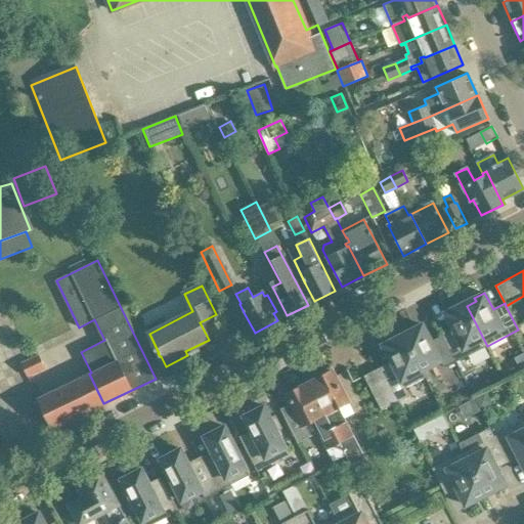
[(453,330),(442,336),(456,361),(487,346),(467,306),(457,311),(455,307),(445,313),(453,330)]
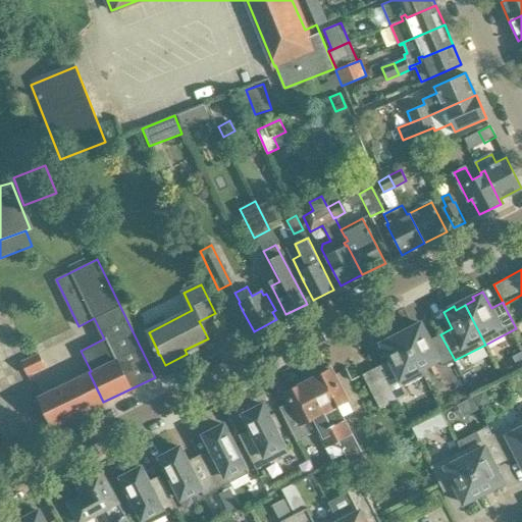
[(412,331),(403,336),(423,376),(424,375),(420,369),(439,360),(442,366),(455,360),(440,334),(429,340),(421,323),(411,328),(412,331)]
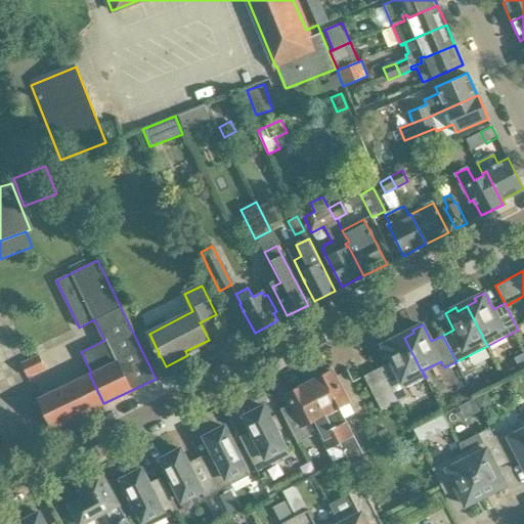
[(392,361),(380,367),(398,402),(409,396),(405,388),(425,378),(404,338),(395,343),(393,339),(383,345),(392,361)]
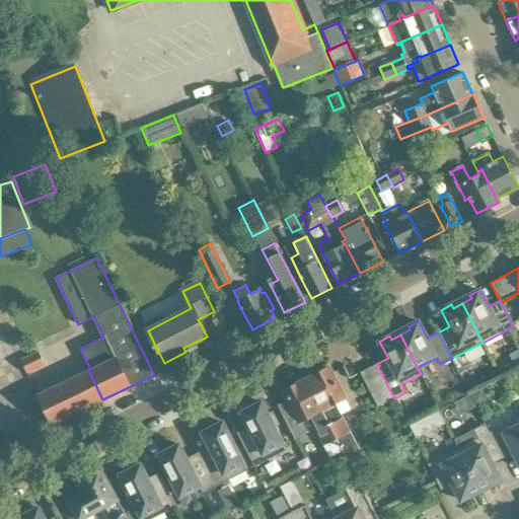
[(20,360),(27,374),(45,366),(39,352),(20,360)]
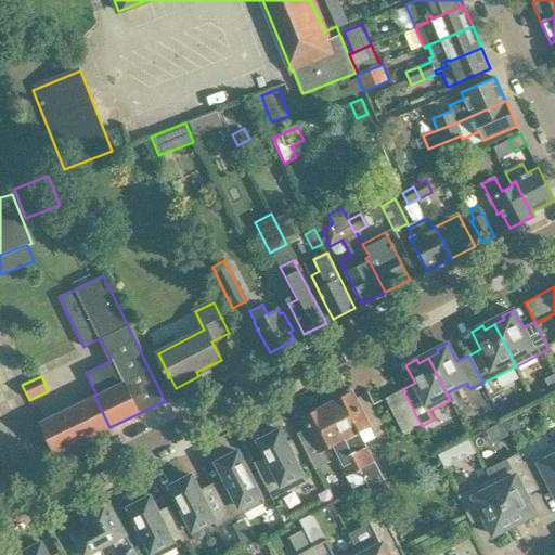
[(422,426),(402,389),(385,398),(404,435),(422,426)]
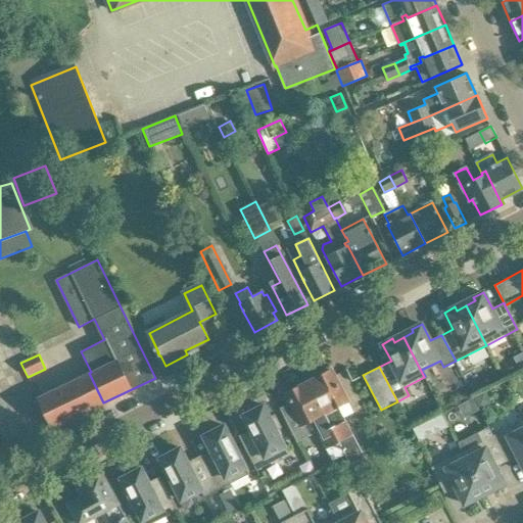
[(352,412),(331,370),(308,381),(340,441),(341,443),(342,447),(350,463),(364,457),(343,417),(352,412)]
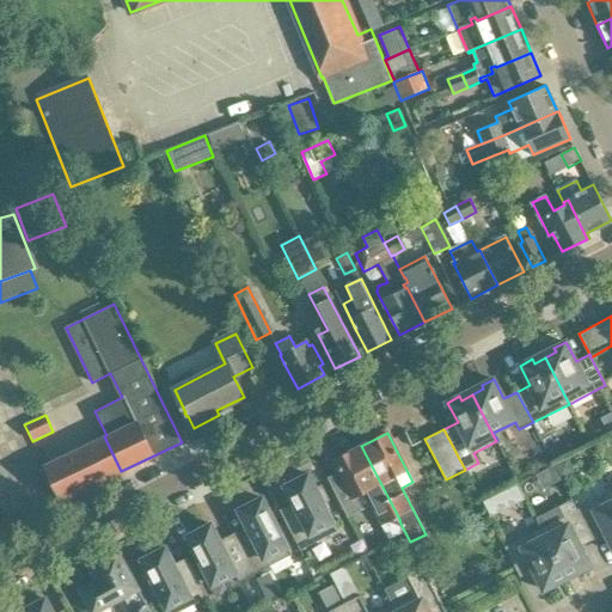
[(46,466),(51,478),(61,500),(121,471),(104,436),(46,466)]
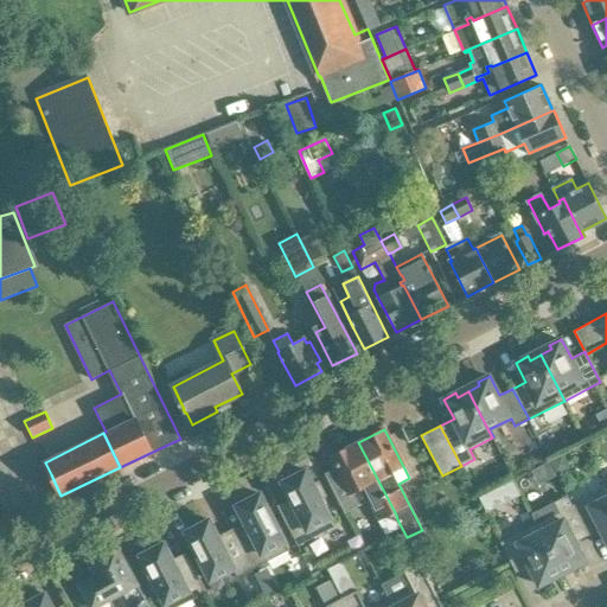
[(358,442),(332,457),(351,492),(338,498),(346,512),(370,500),(381,519),(394,512),(397,519),(396,515),(395,512),(358,442)]
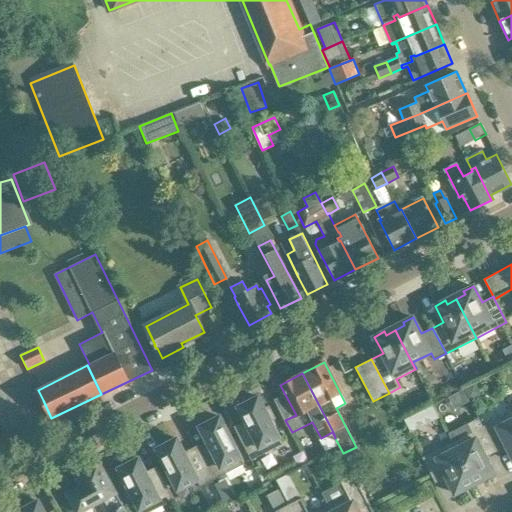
[(461,381),(454,385),(457,392),(464,388),(461,381)]
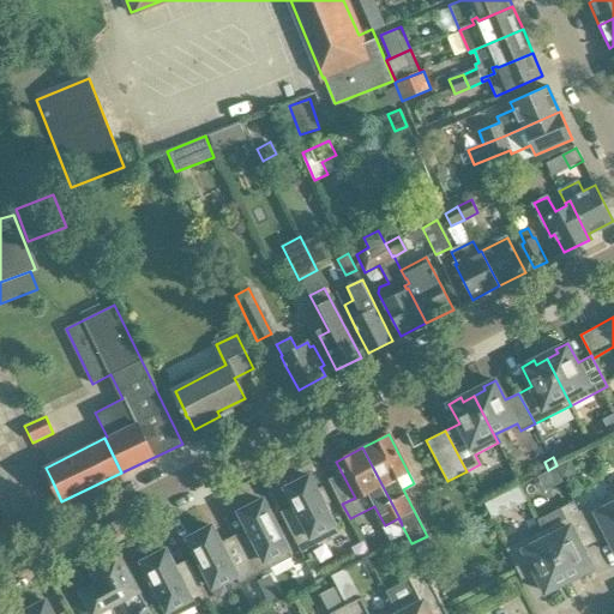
[(557,467),(564,480),(576,473),(570,459),(557,467)]
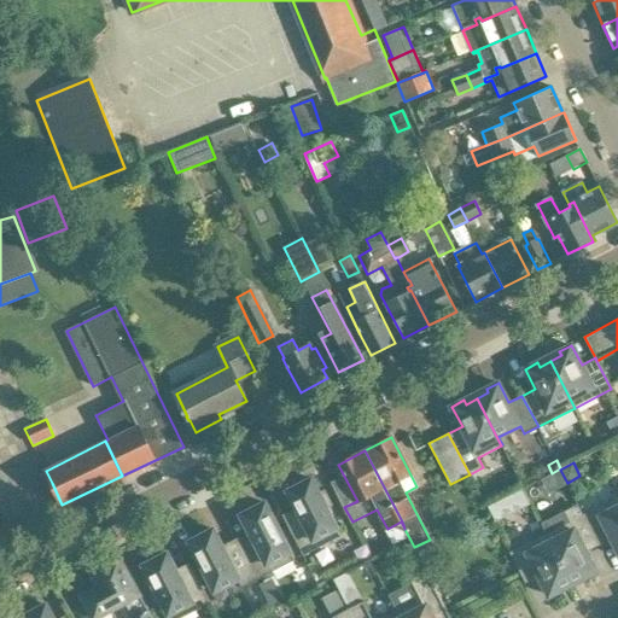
[(284,514),(283,514),(303,555),(342,536),(327,508),(333,506),(325,489),(319,493),(312,478),(287,491),(299,514),(287,520),(284,514)]
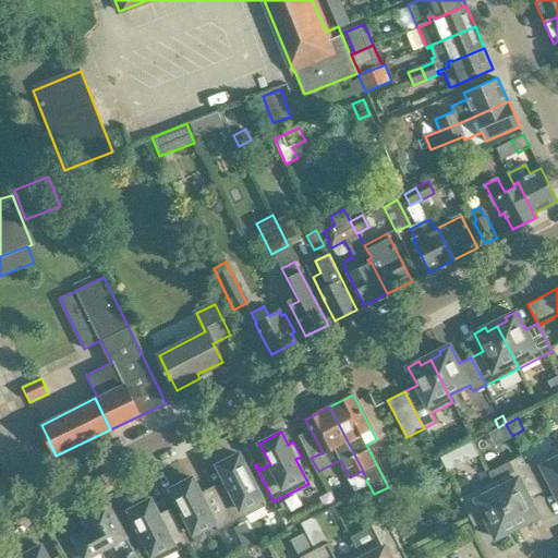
[(471,441),(439,457),(446,470),(477,453),(471,441)]
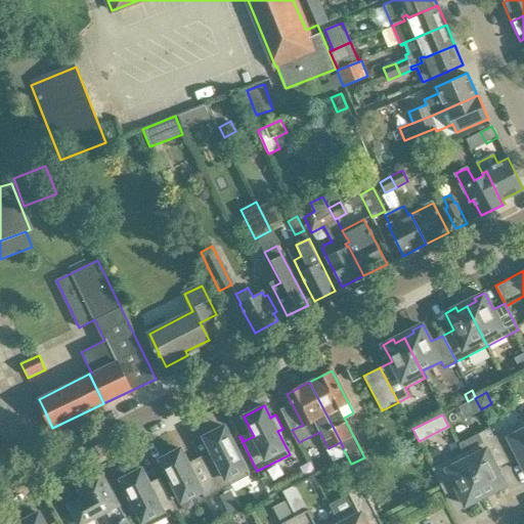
[(523,421),(494,436),(508,463),(519,456),(523,467),(523,421)]
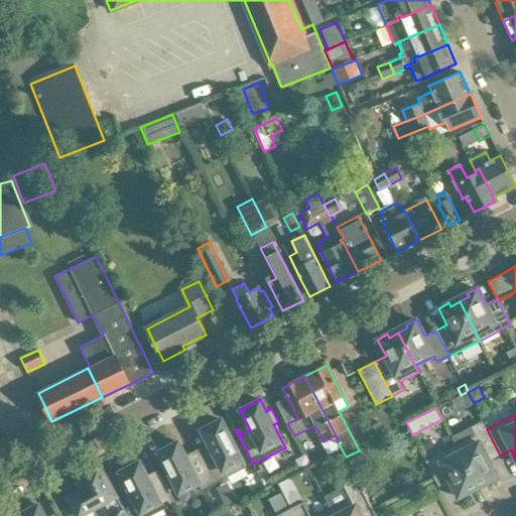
[(212,449),(201,455),(215,484),(246,468),(222,419),(202,429),(212,449)]
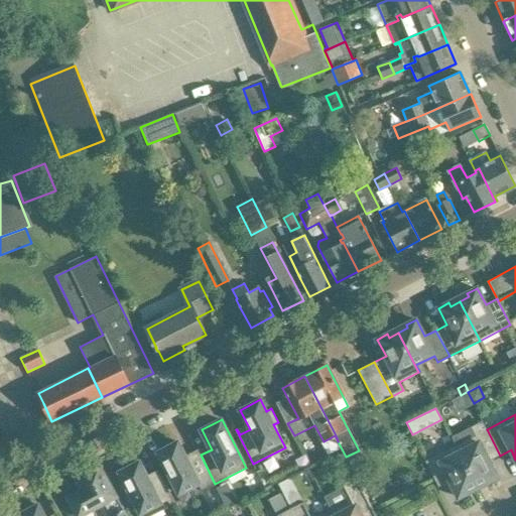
[(482,421),(453,436),(457,445),(477,485),(486,480),(487,483),(498,478),(489,461),(500,456),(487,429),(482,421)]
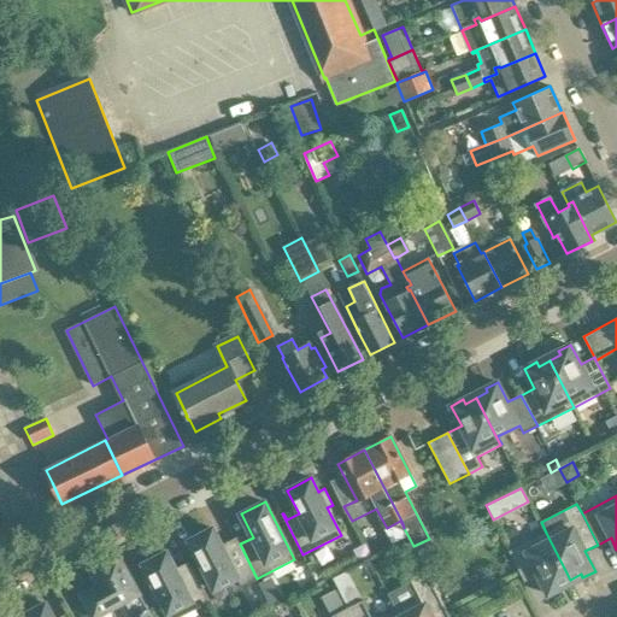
[(213,528),(189,540),(215,589),(238,579),(241,587),(257,579),(240,544),(236,538),(235,538),(239,545),(225,551),(213,528)]
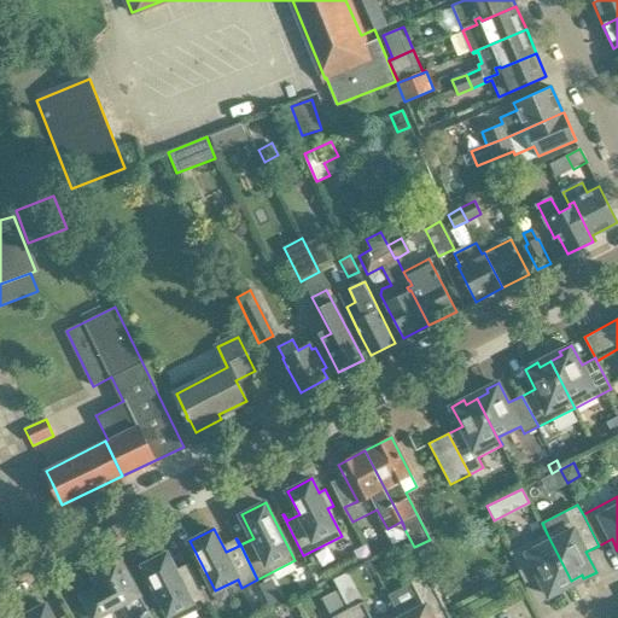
[(571,581),(547,534),(509,552),(525,583),(538,576),(549,596),(561,589),(560,586),(571,581)]
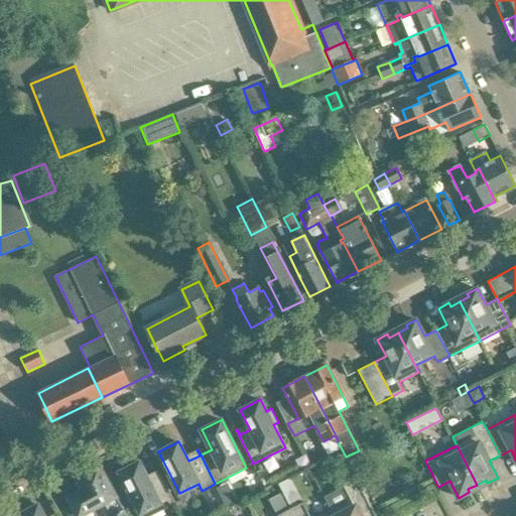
[(139,462),(119,472),(125,484),(121,486),(127,499),(132,497),(141,515),(151,515),(175,504),(158,470),(157,471),(160,476),(149,481),(139,462)]
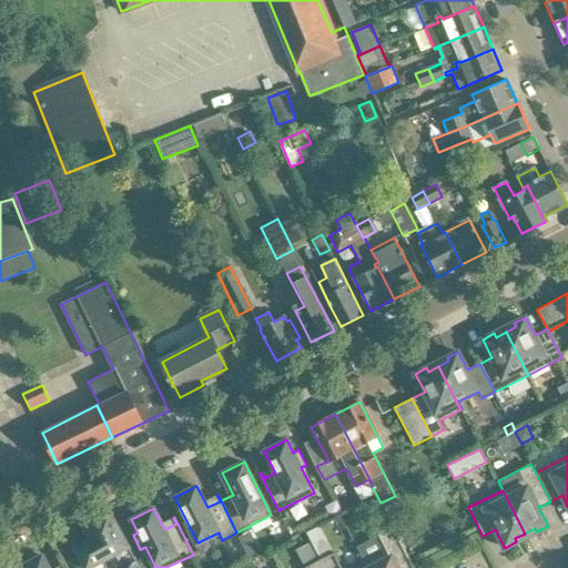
[(140,567),(110,513),(84,526),(91,539),(75,549),(84,567),(90,567),(103,561),(107,567),(140,567)]
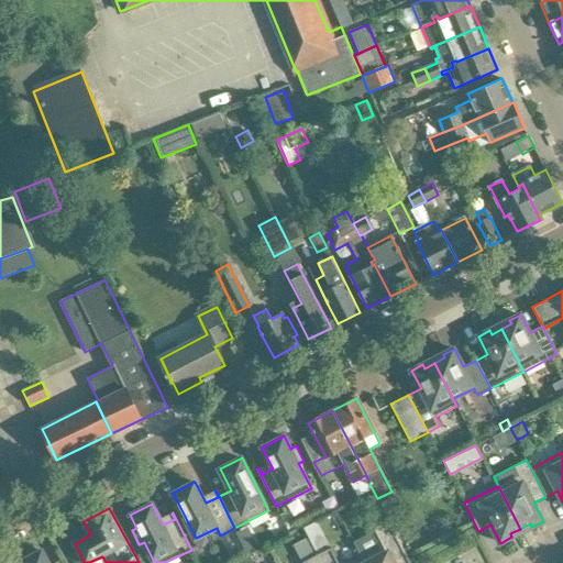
[(373,526),(384,545),(362,556),(365,562),(410,562),(388,518),(373,526)]
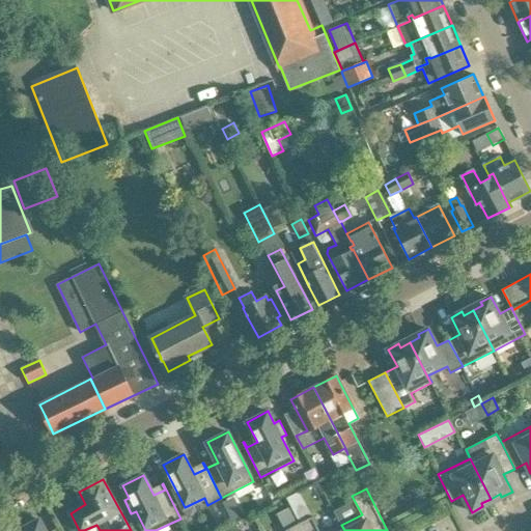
[(319,530),(312,516),(299,524),(302,530),(344,530),(341,525),(329,530),(319,530)]
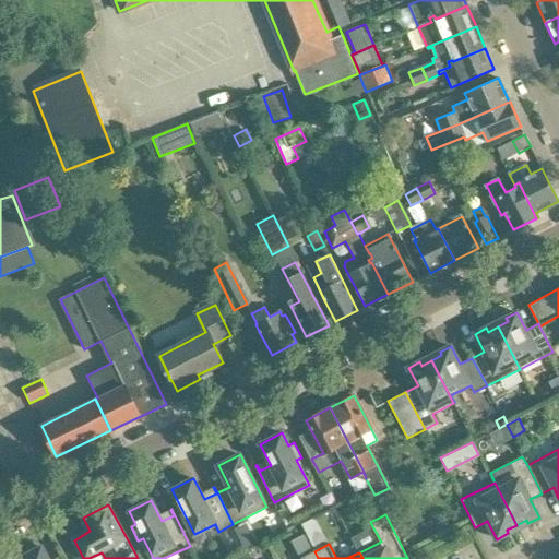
[(20,558),(64,558),(62,555),(61,556),(62,558),(48,558),(42,547),(20,558)]
